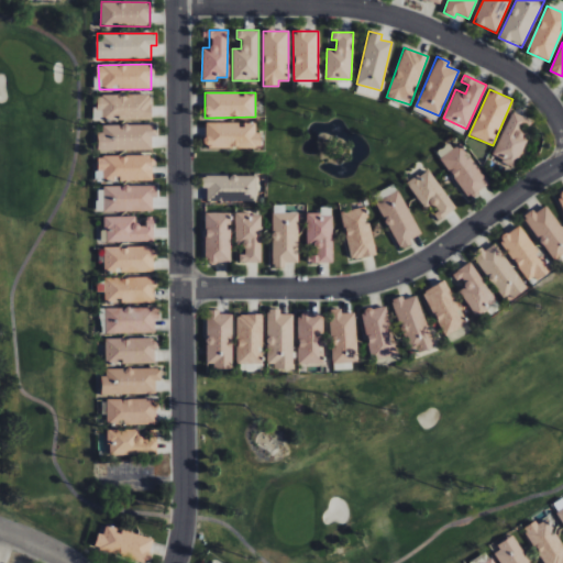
[(151,119),(151,95),(97,95),(97,107),(92,107),(92,119),(118,119),(118,120),(151,119)]
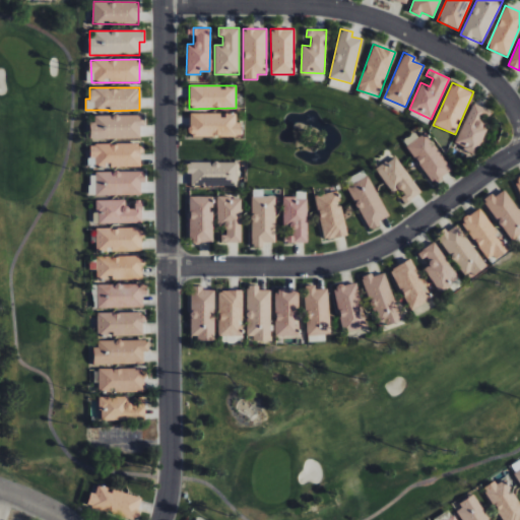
[(454,144),(475,154),(489,129),(481,125),(489,111),(473,104),(454,144)]
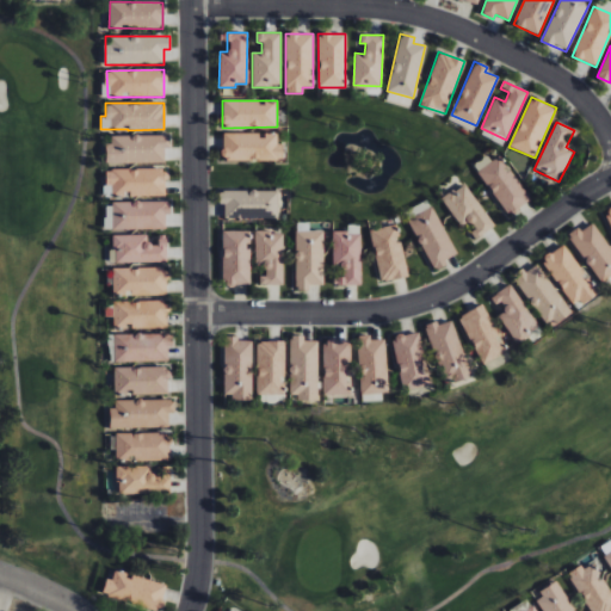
[(222,134),(222,161),(283,160),(283,143),(277,143),(277,133),(261,134),(261,133),(222,134)]
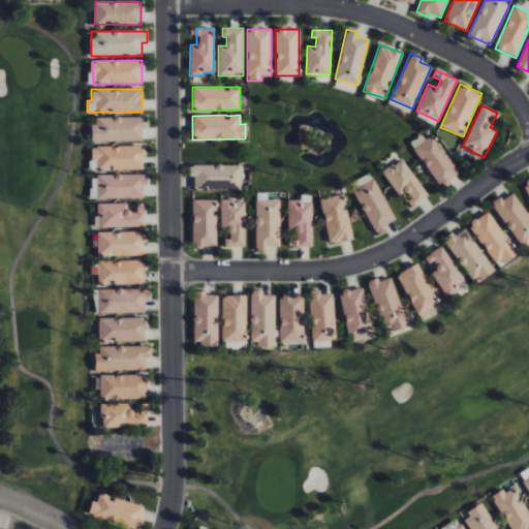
[(143,141),(142,128),(147,128),(147,117),(93,118),(93,142),(143,141)]
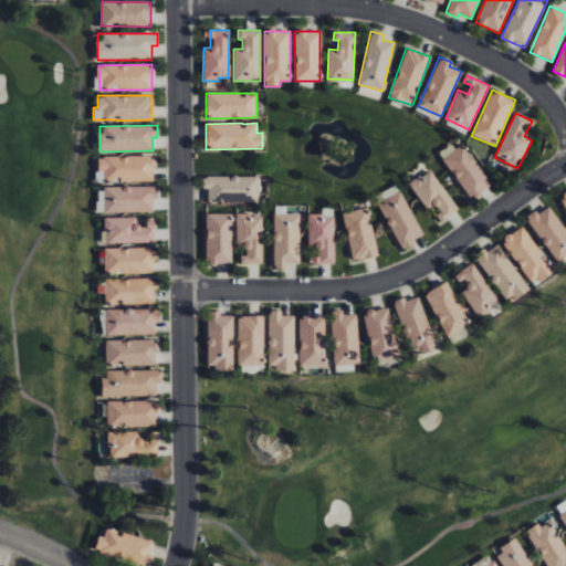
[(441,154),(469,200),(491,188),(463,140),(441,154)]
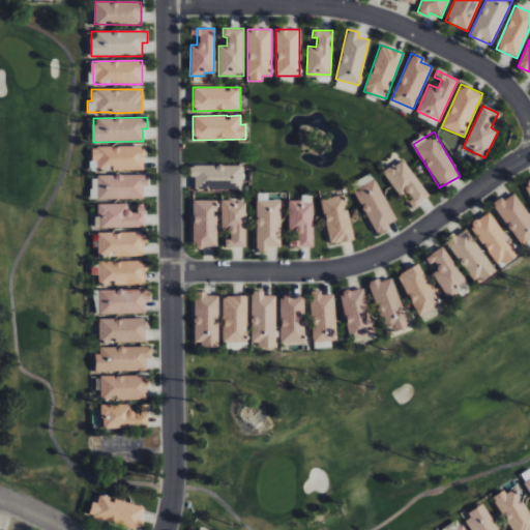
[(144,170),(143,147),(93,147),(93,169),(113,169),(113,170),(144,170)]
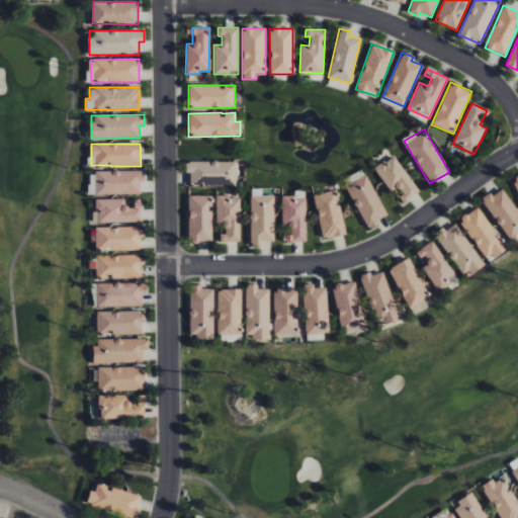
[(390,191),(396,187),(406,202),(420,192),(394,155),(374,169),(390,191)]
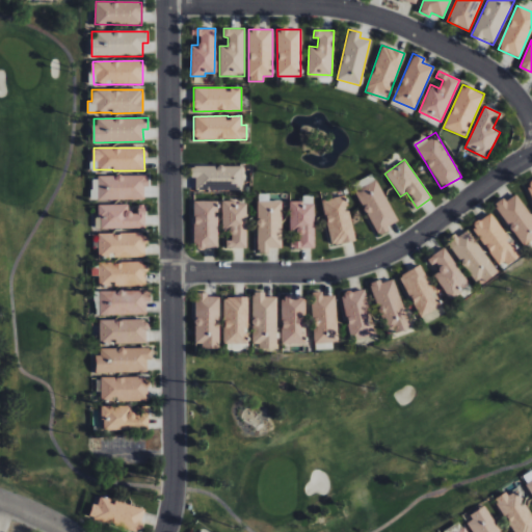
[(242,190),(242,165),(190,166),(191,179),(195,178),(195,190),(242,190)]
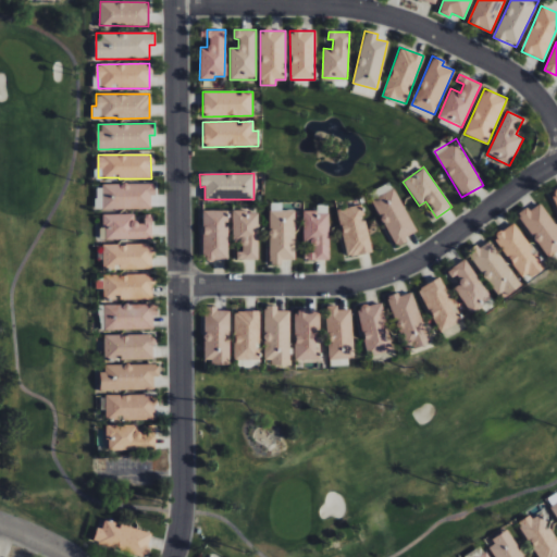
[(374,198),(393,189),(391,182),(371,192),(374,198)]
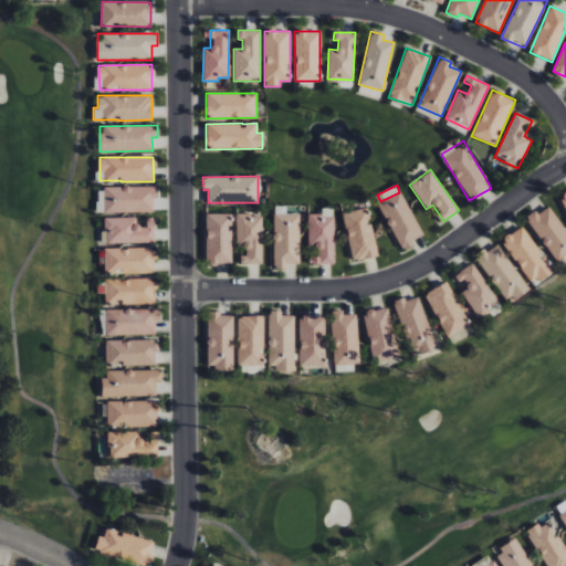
[(154,211),(153,198),(157,198),(157,186),(104,188),(104,213),(154,211)]
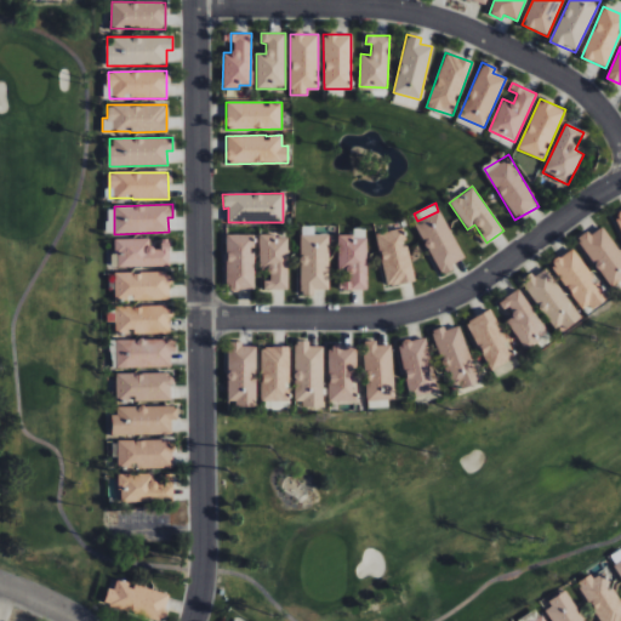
[(417,221),(439,275),(457,268),(455,262),(462,260),(443,211),(417,221)]
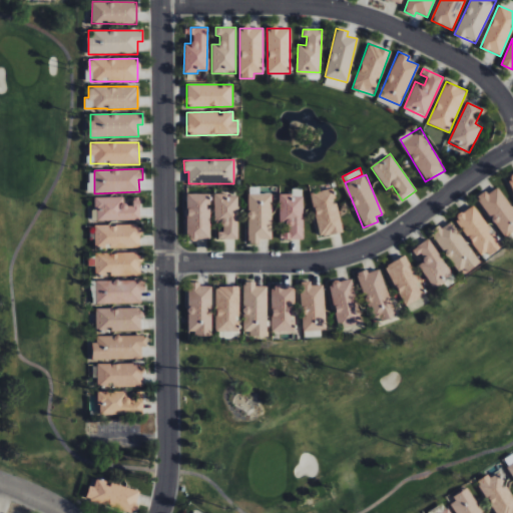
[(478,199),(505,237),(512,231),(512,207),(497,185),(478,199)]
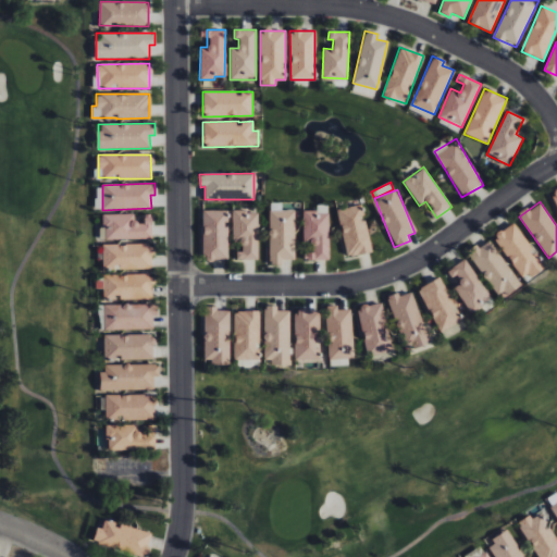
[(304,210),(304,239),(311,239),(312,252),(305,252),(305,260),(329,260),(327,205),(317,206),(318,210),(304,210)]
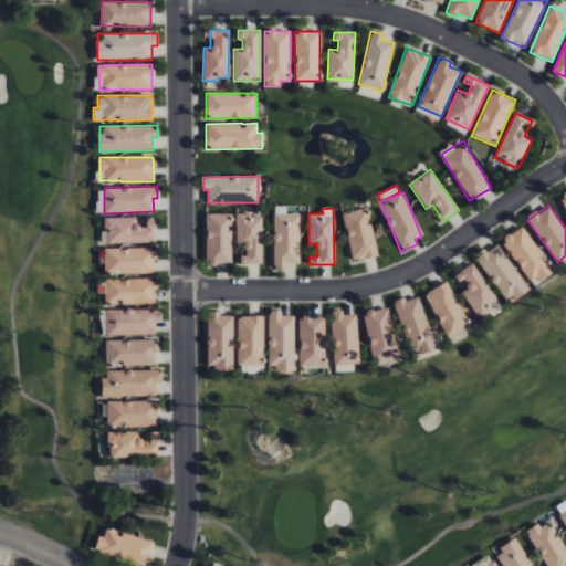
[(378,257),(367,208),(343,213),(353,261),(378,257)]
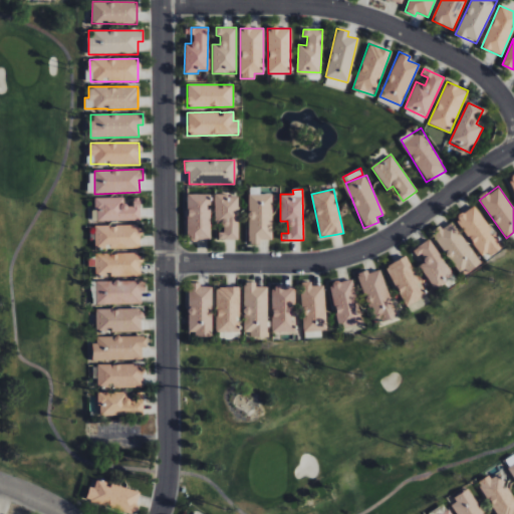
[(211,240),(210,194),(187,195),(188,240),(211,240)]
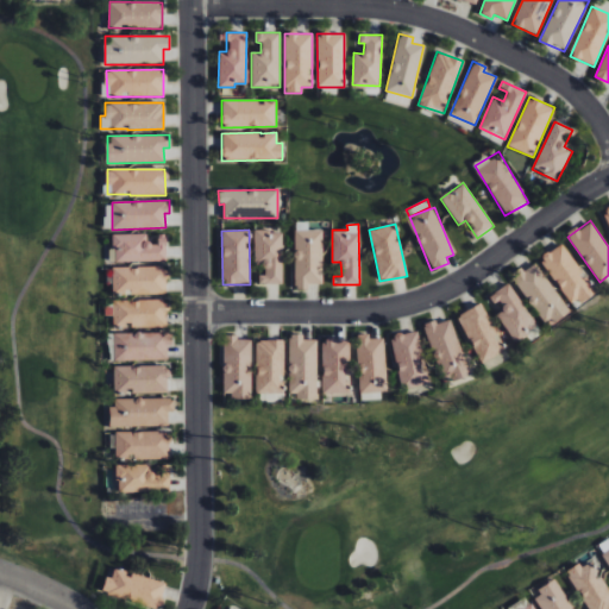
[(322,230),(294,231),(295,290),(308,289),(308,284),(322,284),(322,230)]
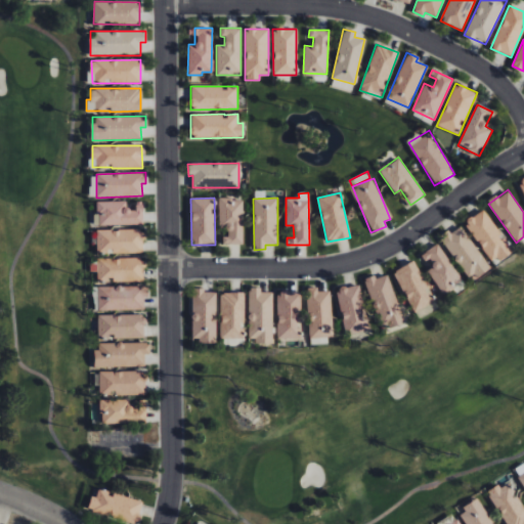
[(243,199),(219,199),(219,228),(227,228),(227,236),(223,236),(222,245),(243,245),(243,199)]
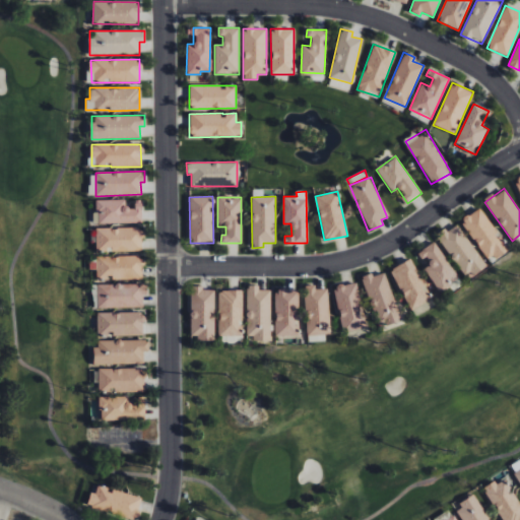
[(126,200),(94,200),(94,222),(141,223),(141,200),(135,200),(135,208),(126,208),(126,200)]
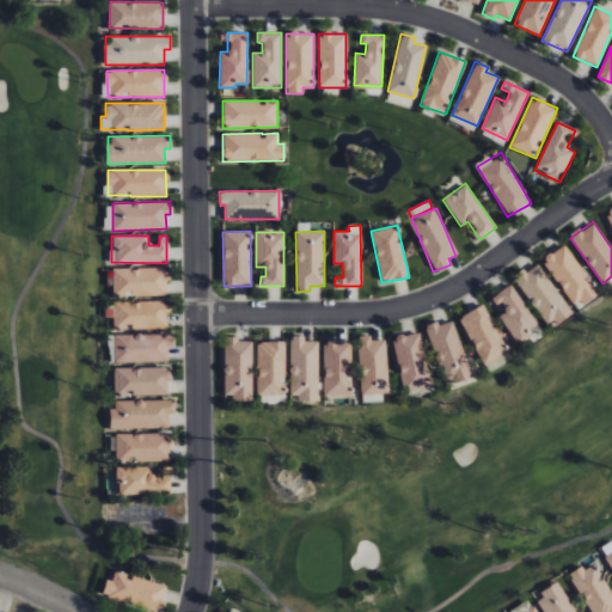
[(599,292),(563,245),(542,262),(577,308),(599,292)]
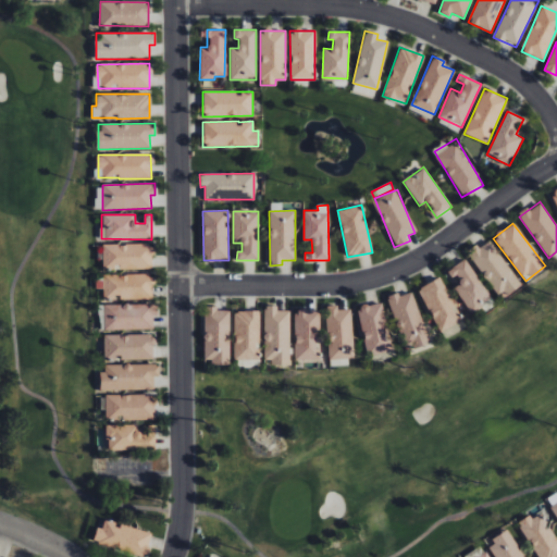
[(508,295),(521,287),(492,238),(469,252),(496,296),(505,291),(508,295)]
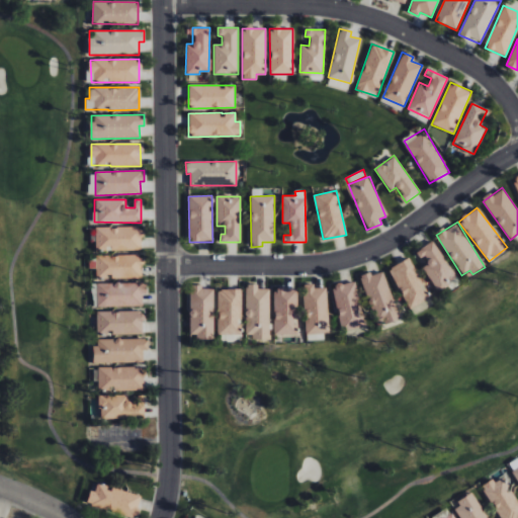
[(96,251),(142,250),(141,227),(95,228),(96,251)]
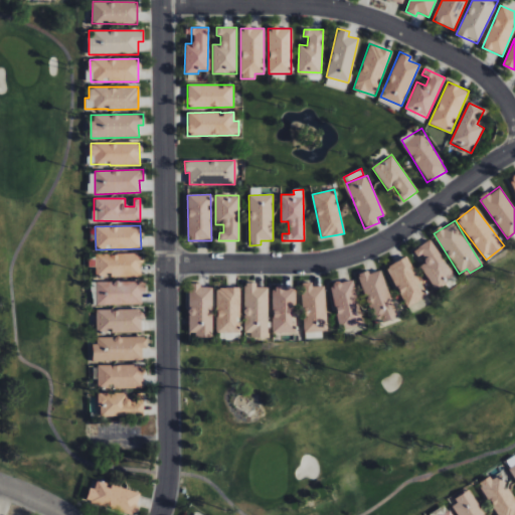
[(425,263),(419,267),(438,291),(456,277),(428,240),(415,249),(425,263)]
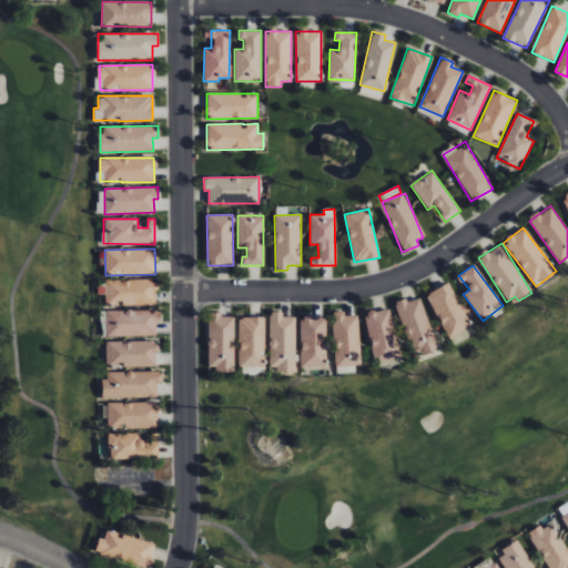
[(105,280),(105,305),(156,305),(156,280),(105,280)]
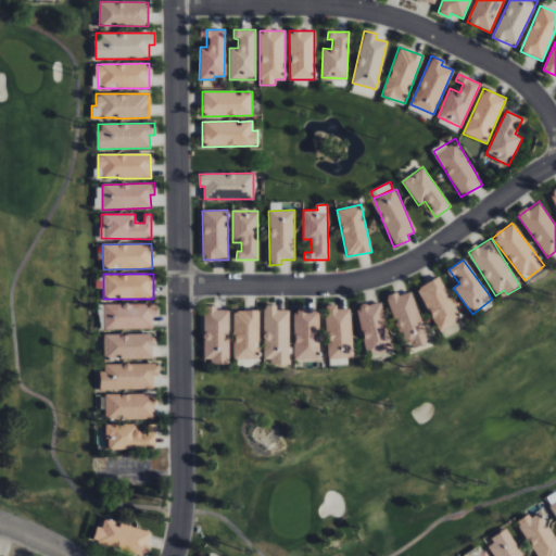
[(462,319),(439,277),(417,289),(440,331),(462,319)]
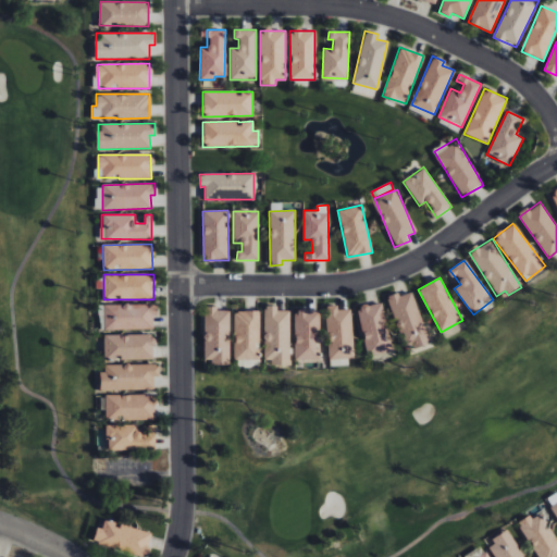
[(405,350),(430,343),(412,293),(399,297),(398,293),(387,297),(405,350)]
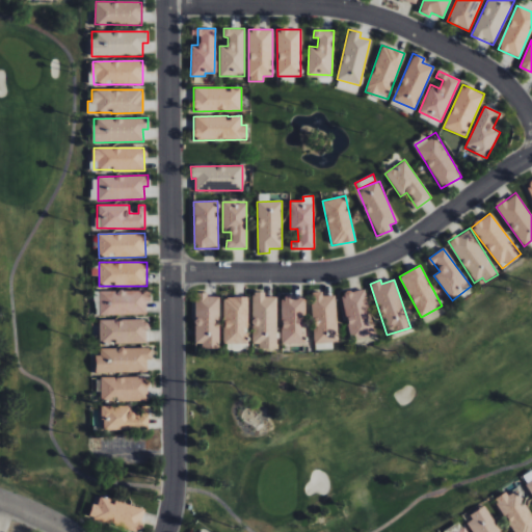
[(350,341),(373,337),(366,289),(342,292),(350,341)]
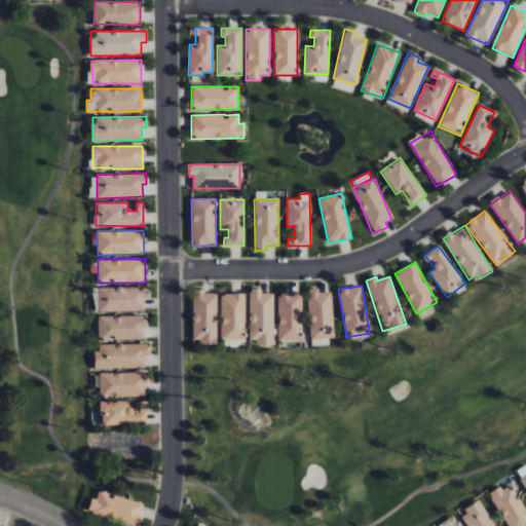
[(145,310),(144,299),(148,299),(148,287),(98,288),(98,311),(145,310)]
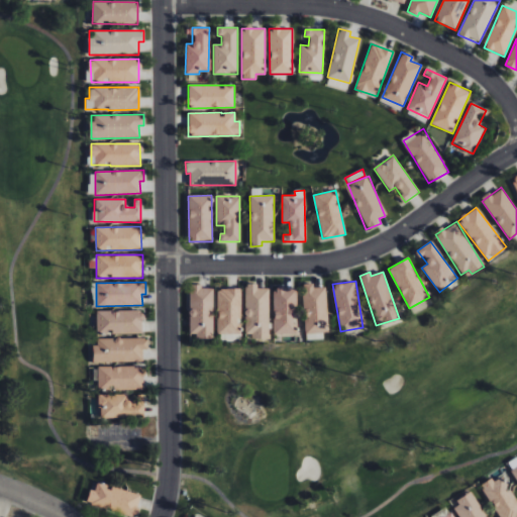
[(270,289),(256,288),(256,284),(245,284),(244,337),(269,337),(270,289)]
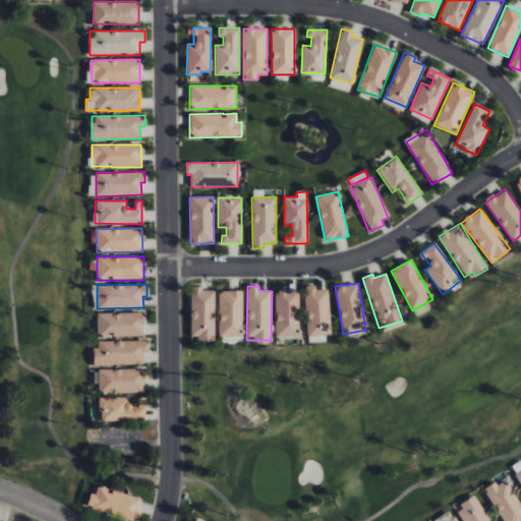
[(331,336),(329,289),(316,290),(316,286),(305,287),(307,337),(331,336)]
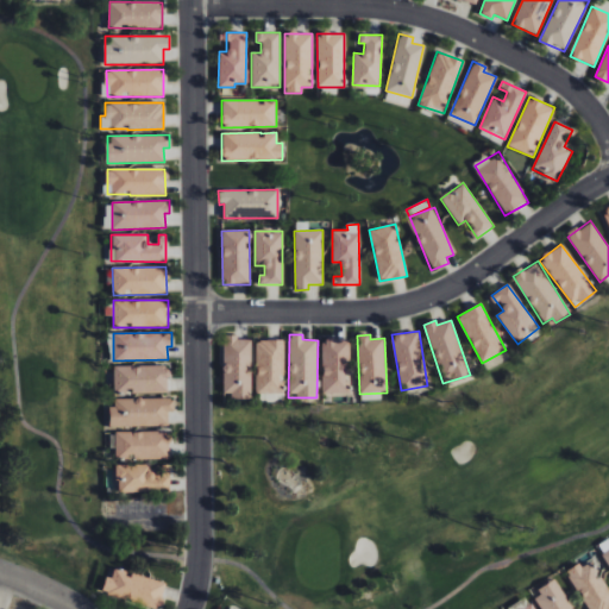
[(252,340),(237,339),(237,336),(224,336),(223,397),(251,397),(252,340)]
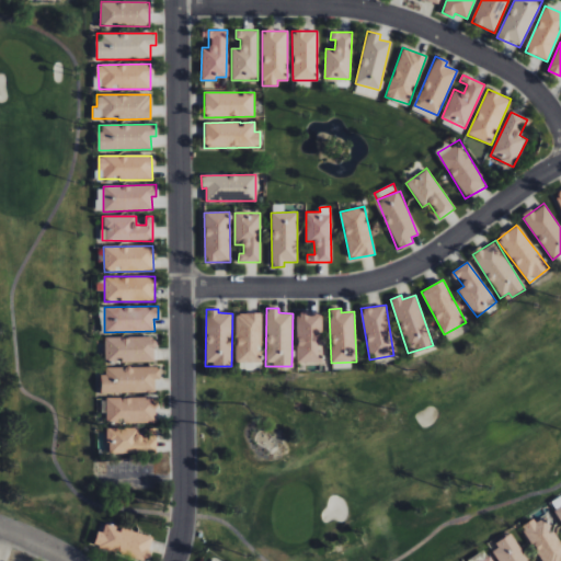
[(297,363),(320,363),(321,312),(298,312),(297,363)]
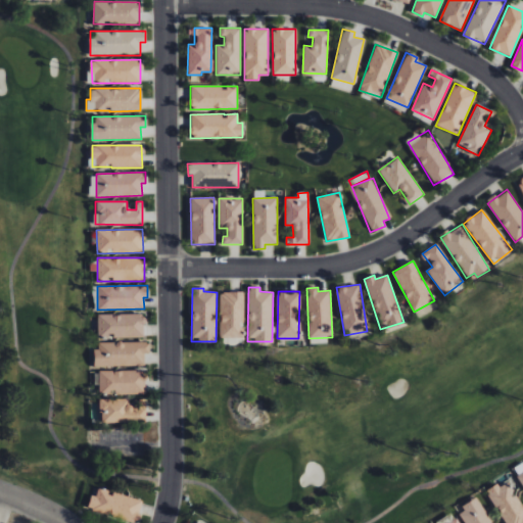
[(221,338),(244,337),(243,292),(220,292),(221,338)]
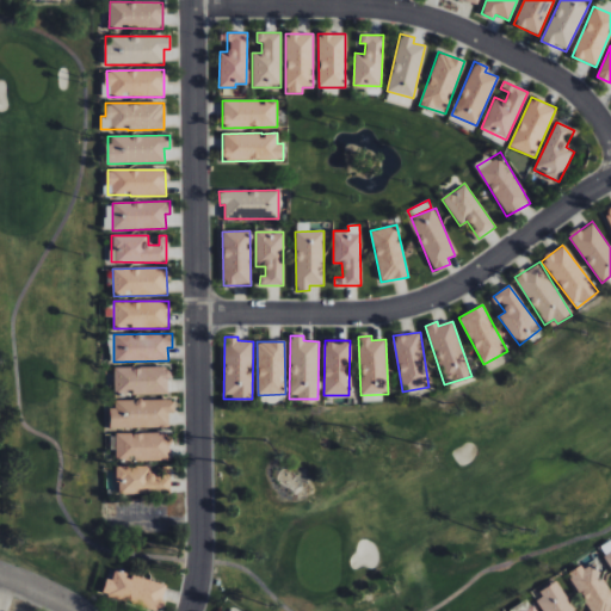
[(167,366),(113,368),(113,394),(168,394),(167,366)]
